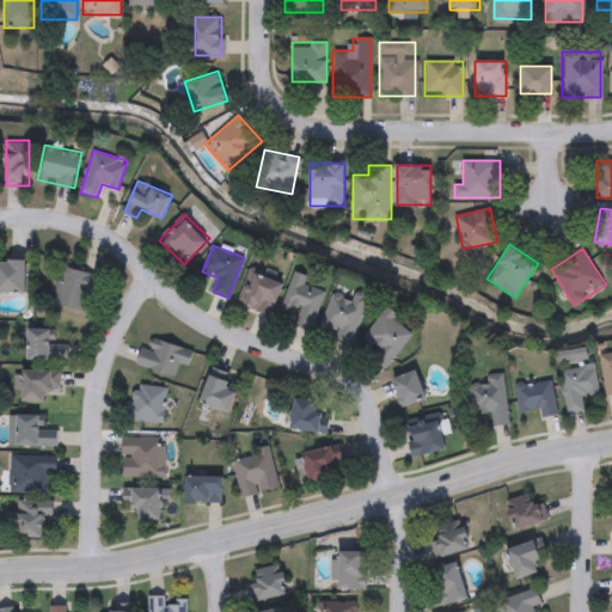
[(0,259),(25,259),(25,292),(0,292),(0,259)]
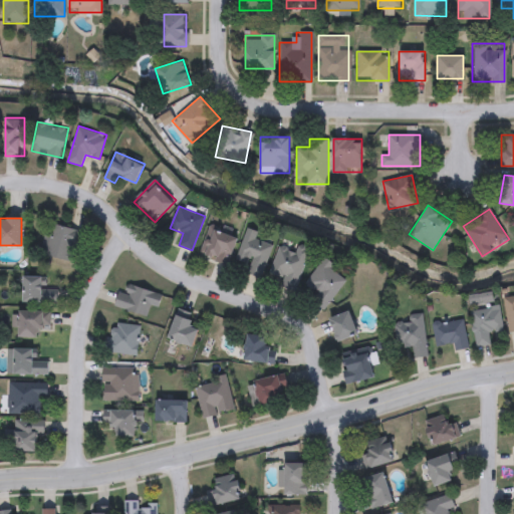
[(45,255),(51,224),(81,230),(75,261),(45,255)]
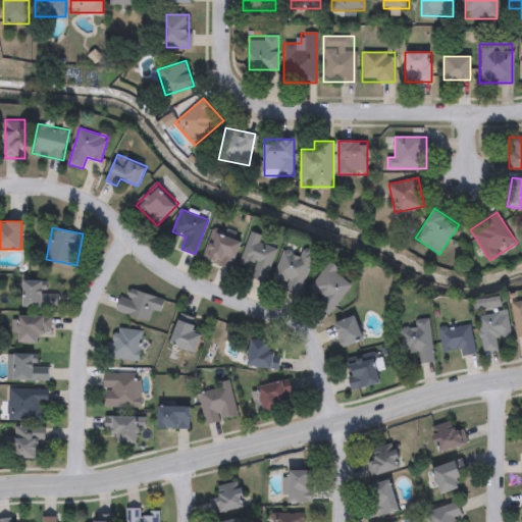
[(233,267),(203,259),(211,230),(241,239),(233,267)]
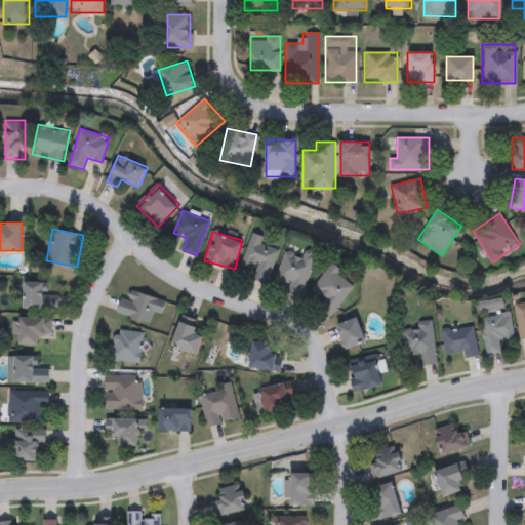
[(250,279),(253,272),(240,267),(252,234),(280,244),(266,284),(250,279)]
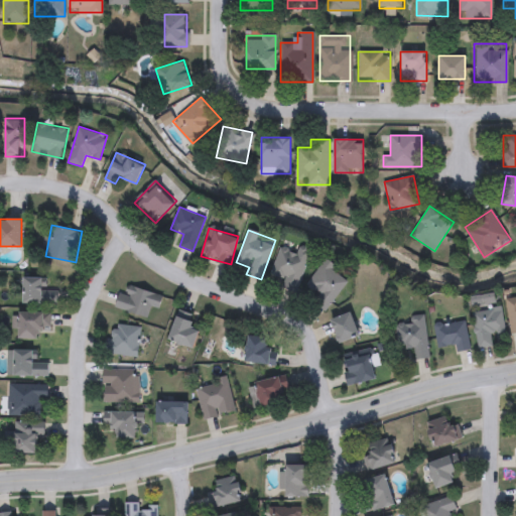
[(280,286),(283,280),(270,275),(280,247),(297,253),(299,246),(311,250),(295,292),(280,286)]
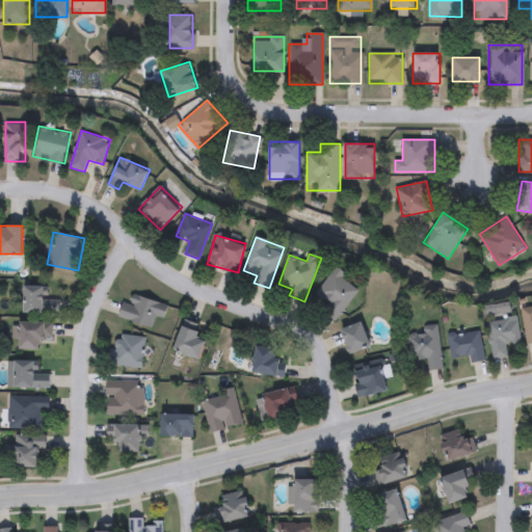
[(358,287),(338,320),(323,312),(329,302),(317,294),(335,266),(347,273),(344,278),(358,287)]
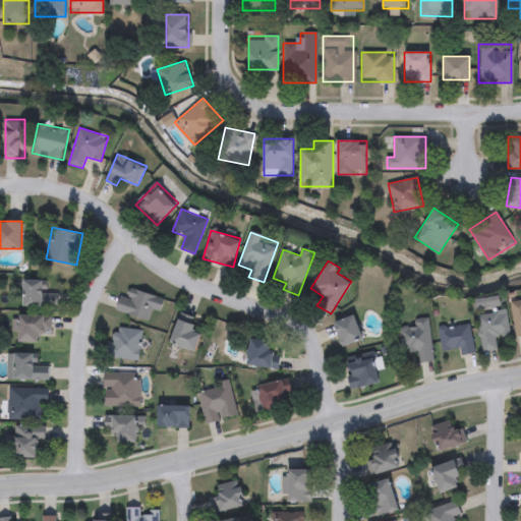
[(23,306),(23,279),(44,279),(44,294),(57,294),(57,306),(23,306)]
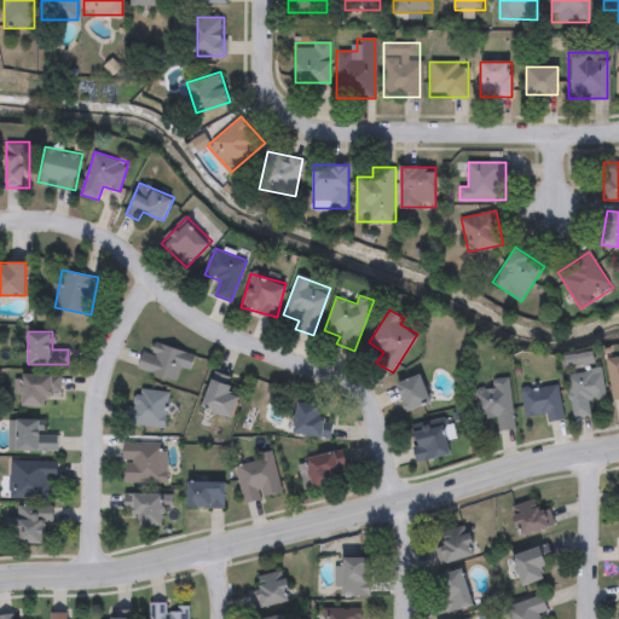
[(195,354),(190,371),(180,368),(177,380),(138,369),(146,340),(195,354)]
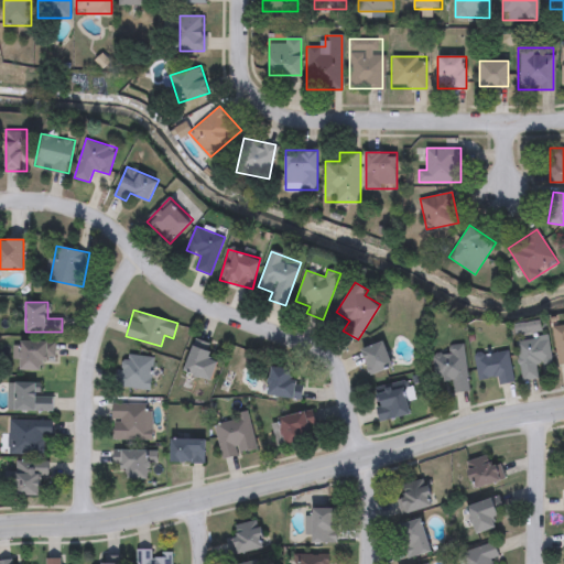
[(554,329),(563,328),(563,324),(563,323),(563,361),(557,362),(554,329)]
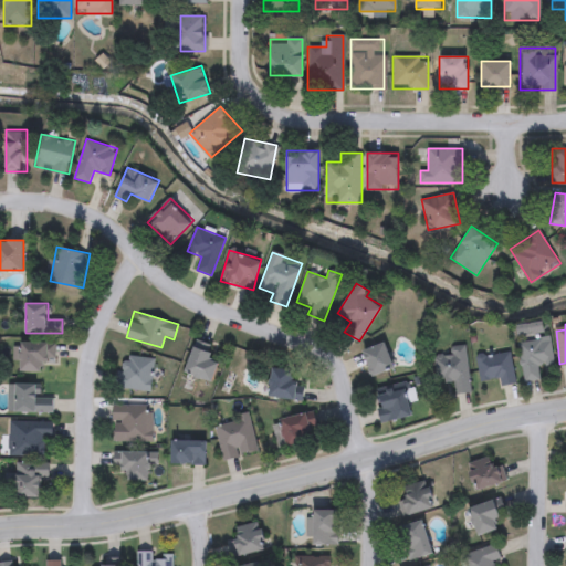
[(554,364),(538,365),(541,379),(523,380),(520,342),(552,338),(554,364)]
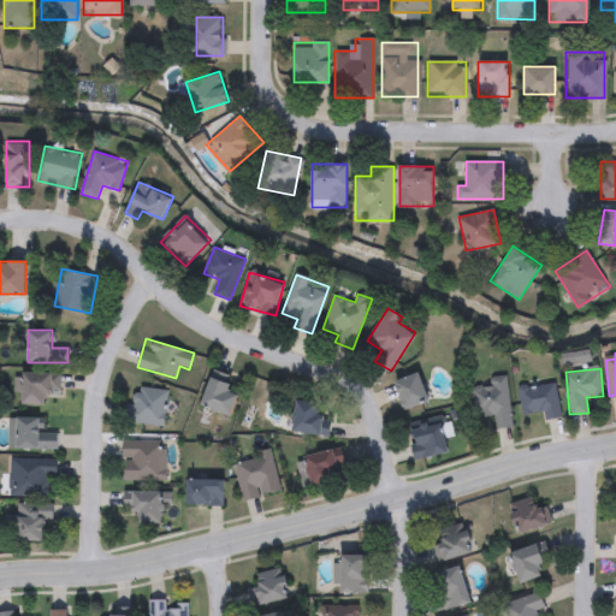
[(22,392),(13,392),(13,378),(22,378),(22,372),(60,372),(60,392),(46,392),(46,404),(22,404),(22,392)]
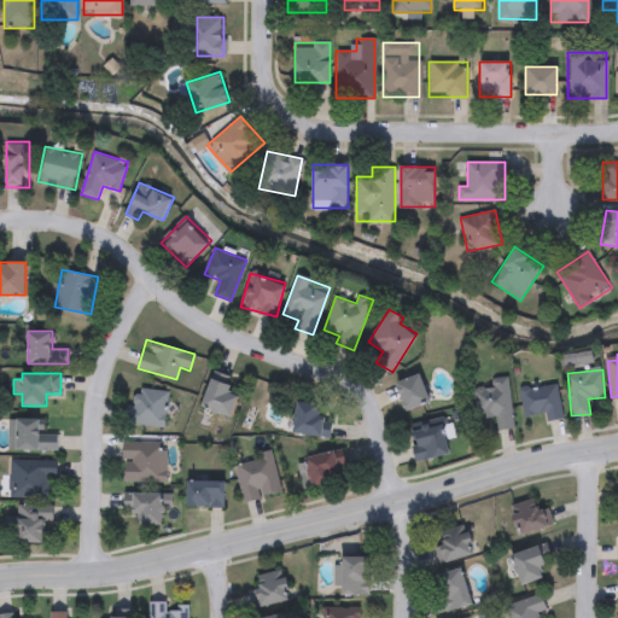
[(396,383),(421,373),(432,401),(407,410),(396,383)]
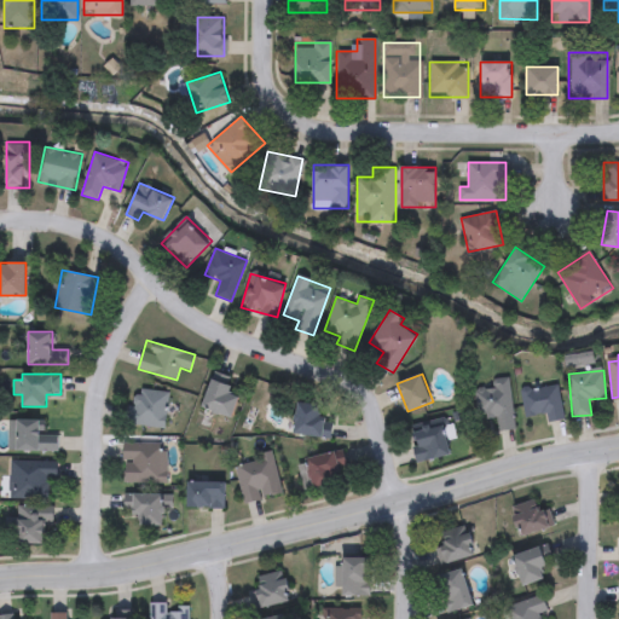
[(479,417),(475,388),(495,387),(495,380),(509,377),(515,428),(497,429),(496,415),(479,417)]
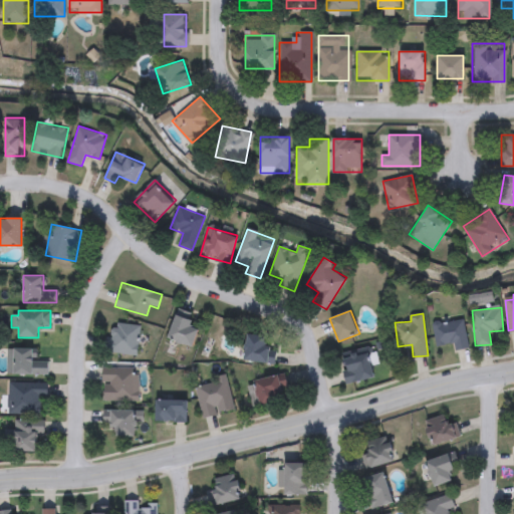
[(468,348),(454,349),(453,343),(436,345),(433,323),(465,319),(468,348)]
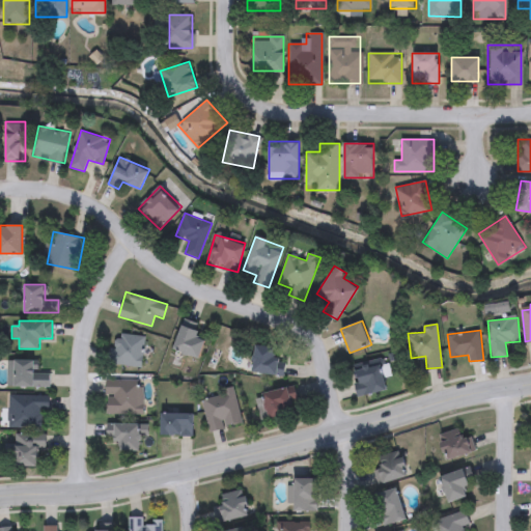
[(140,367),(113,363),(117,332),(145,336),(140,367)]
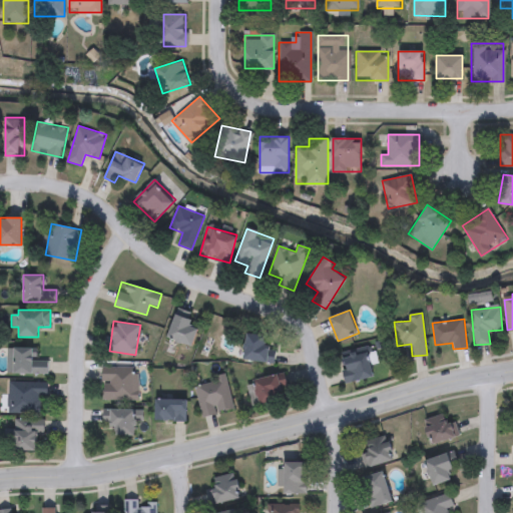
[(273,364),(243,359),(247,334),(277,339),(273,364)]
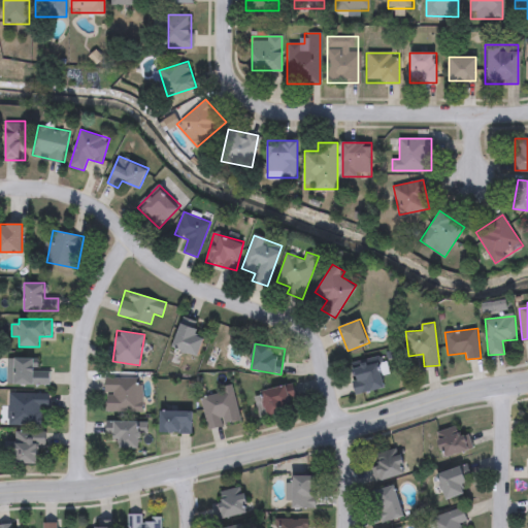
[(7,385),(7,358),(35,358),(35,375),(48,375),(48,385),(7,385)]
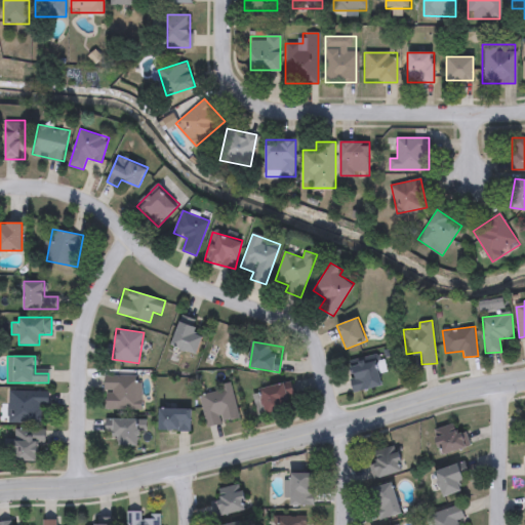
[(377,358),(381,387),(353,390),(349,361),(377,358)]
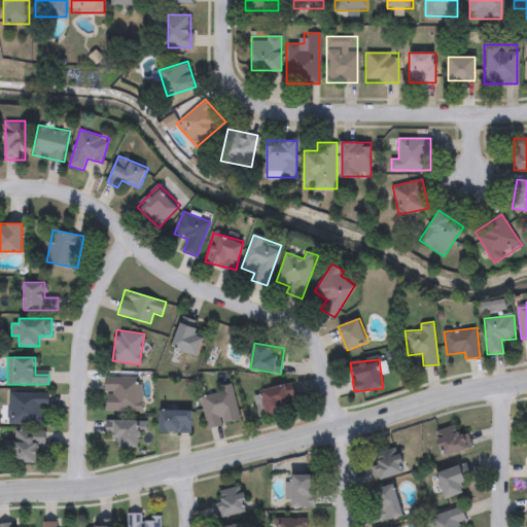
[(137,401),(142,401),(142,410),(105,410),(105,376),(137,376),(137,401)]
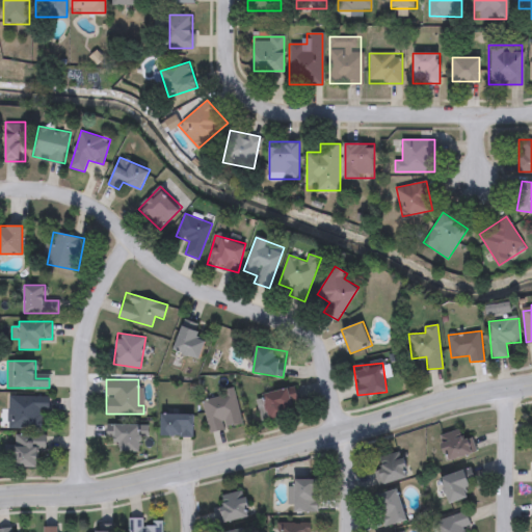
[(270,420),(263,395),(288,388),(295,414),(270,420)]
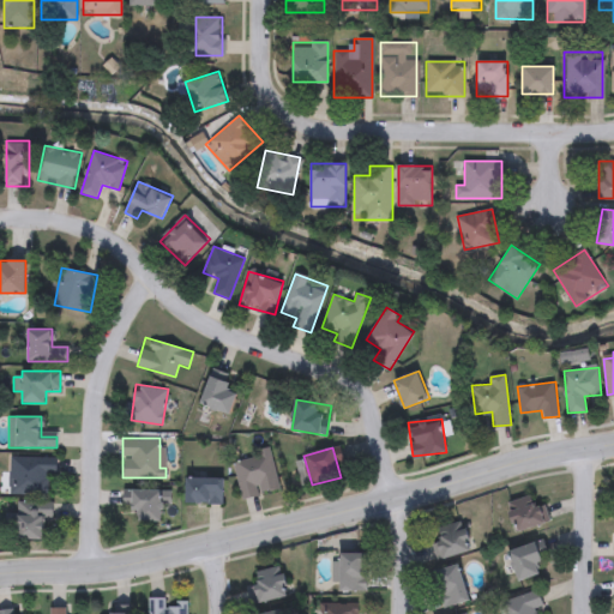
[(281,489),(242,499),(233,459),(270,450),(281,489)]
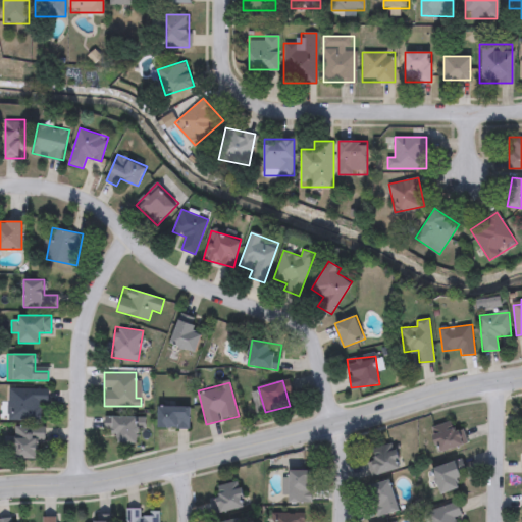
[(48,387),(48,404),(40,404),(40,419),(8,419),(8,387),(48,387)]
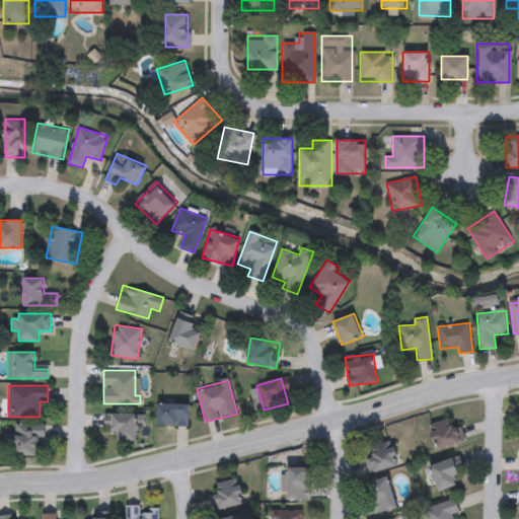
[(188,403),(188,425),(157,425),(157,403),(188,403)]
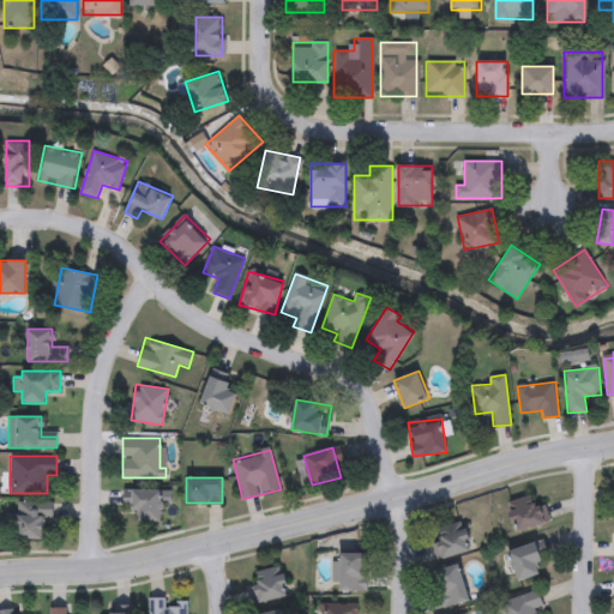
[(162,522),(136,522),(136,503),(125,503),(125,489),(162,489),(162,522)]
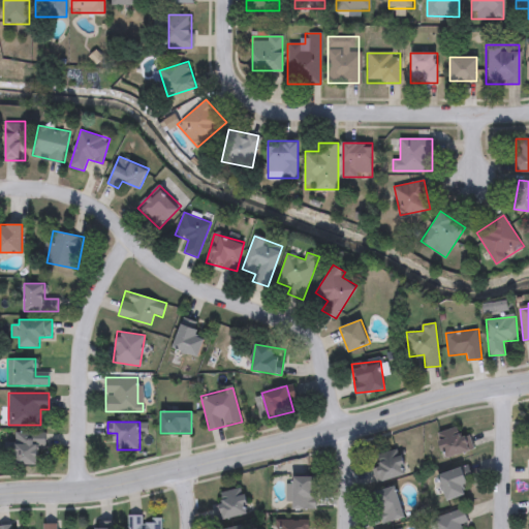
[(468,435),(472,452),(443,458),(437,432),(458,427),(460,437),(468,435)]
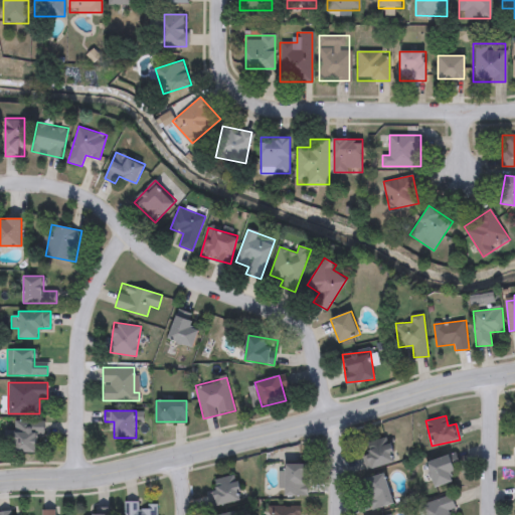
[(14,452),(14,421),(43,421),(43,436),(37,436),(37,452),(14,452)]
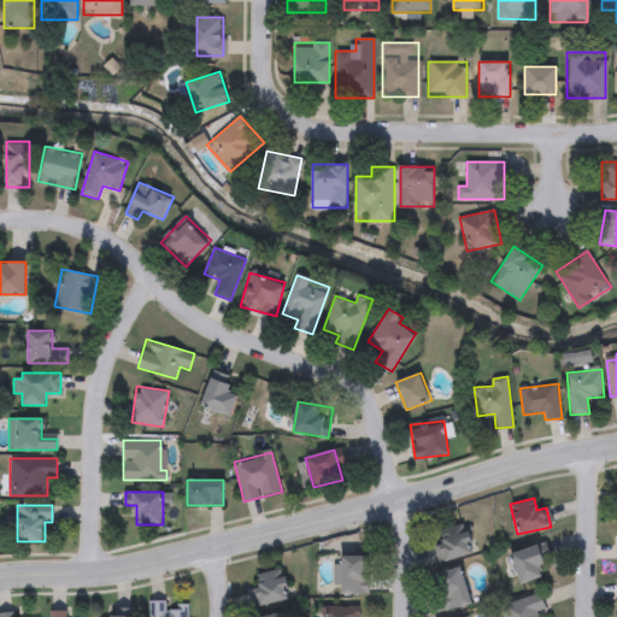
[(435,533),(463,523),(474,553),(445,562),(435,533)]
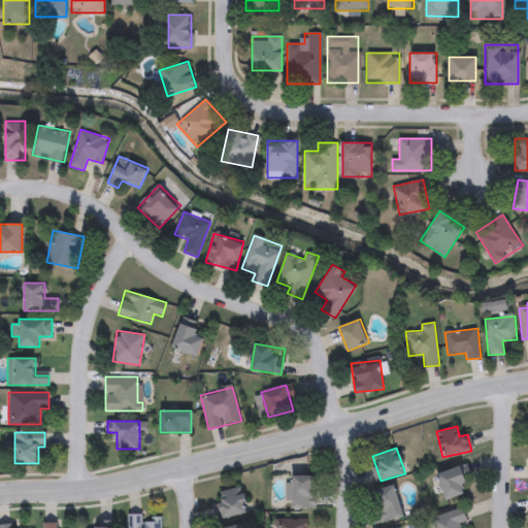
[(439,495),(442,470),(465,472),(462,498),(439,495)]
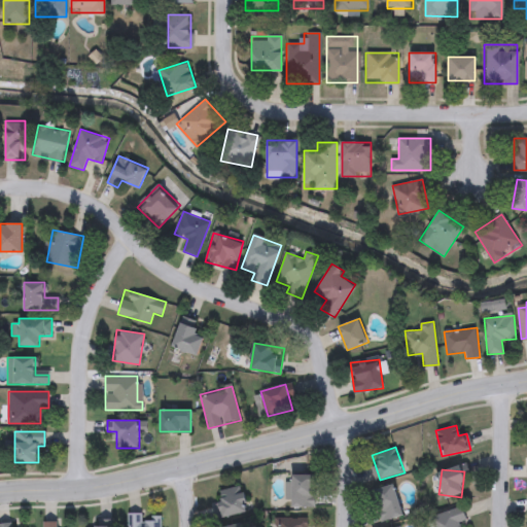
[(314,475),(314,507),(288,507),(288,487),(290,487),(290,475),(314,475)]
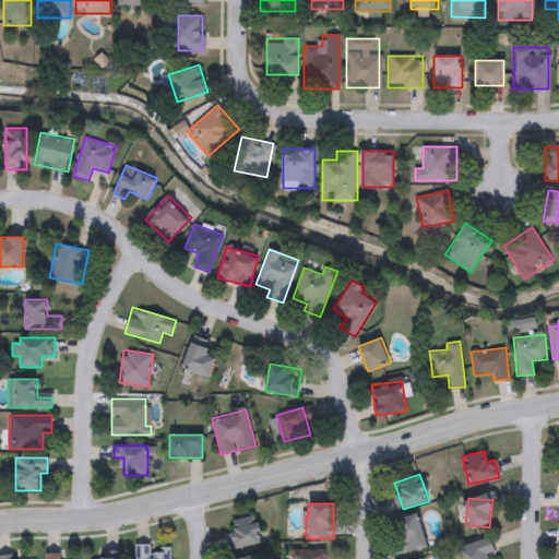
[(404,555),(392,522),(415,514),(427,547),(404,555)]
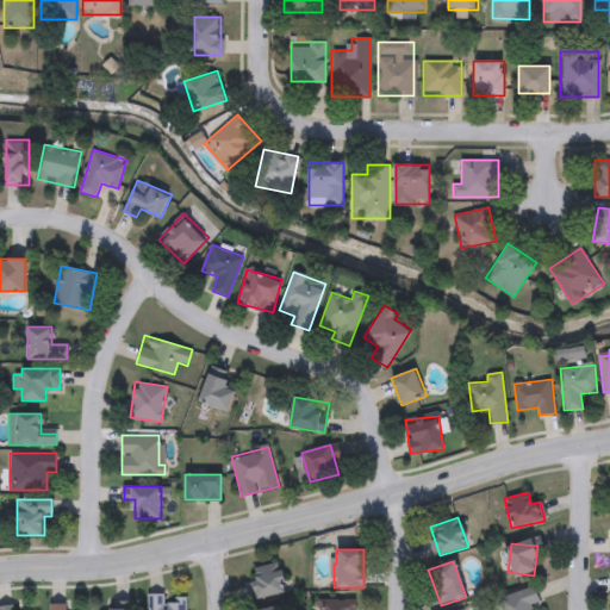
[(255,599),(248,570),(279,562),(285,593),(255,599)]
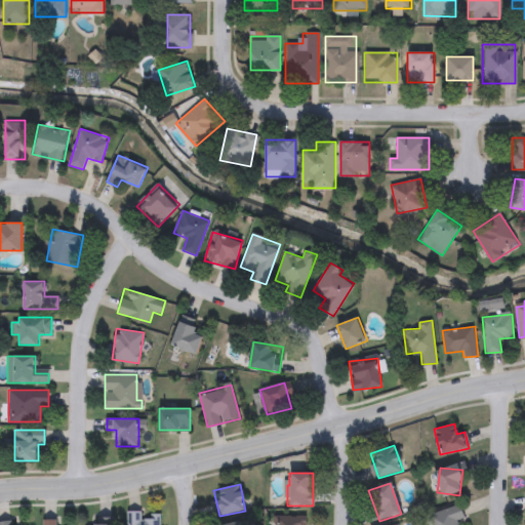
[(431,524),(428,516),(458,506),(463,520),(461,520),(462,524),(431,524)]
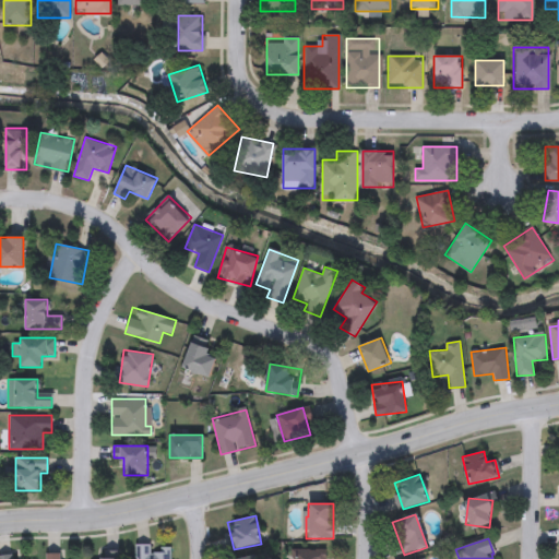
[(168,558),(134,558),(134,545),(152,545),(152,547),(168,547),(168,558)]
